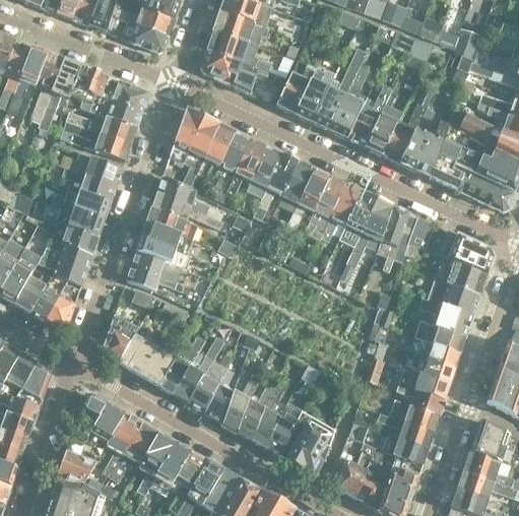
[(43,0),(41,7),(56,12),(60,0),(43,0)]
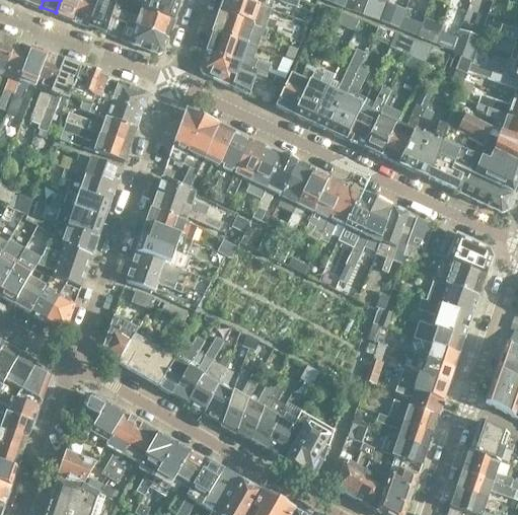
[(60,0),(56,12),(72,18),(79,0),(60,0)]
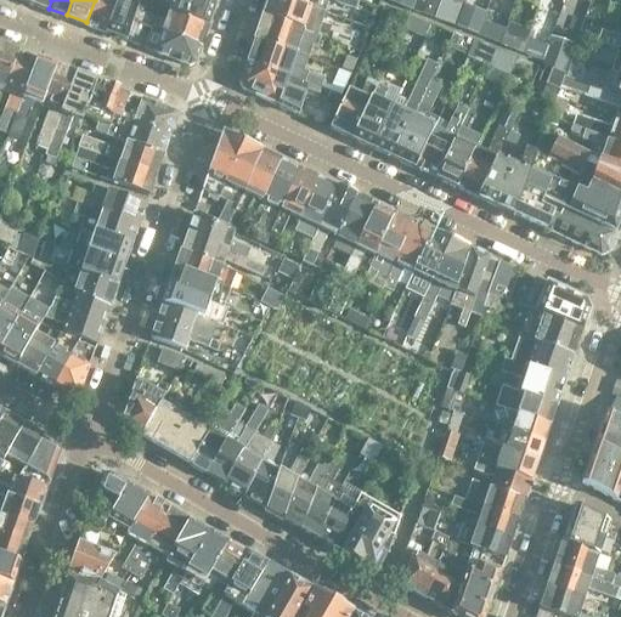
[(95,0),(86,22),(106,29),(117,0),(95,0)]
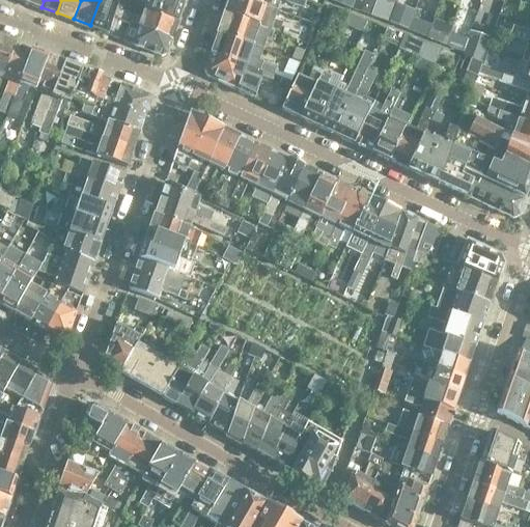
[(100,0),(90,25),(108,31),(109,28),(115,11),(119,0),(100,0)]
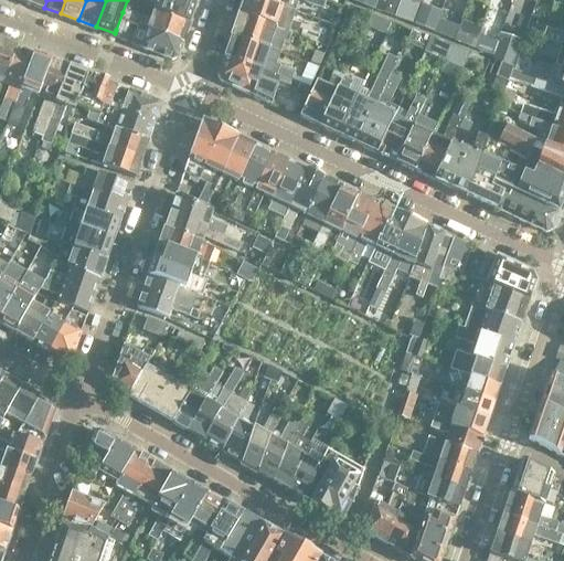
[(156,0),(153,7),(189,20),(195,0),(156,0)]
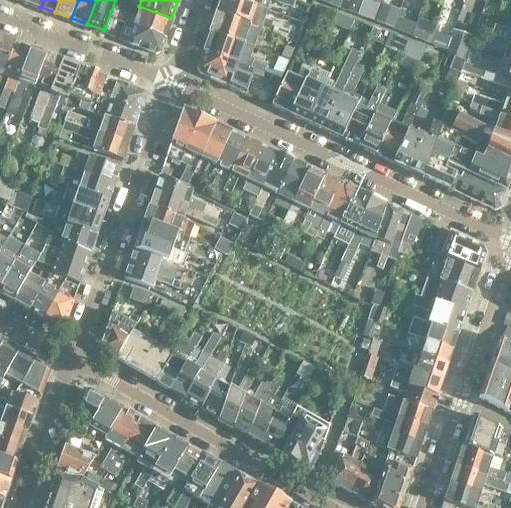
[(220,0),(216,10),(251,23),(280,32),(283,24),(254,15),(258,4),(247,0),(220,0)]
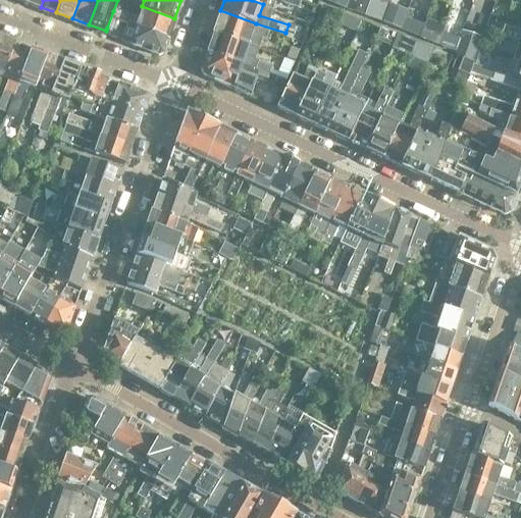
[(348,0),(347,4),(364,11),(368,0),(348,0)]
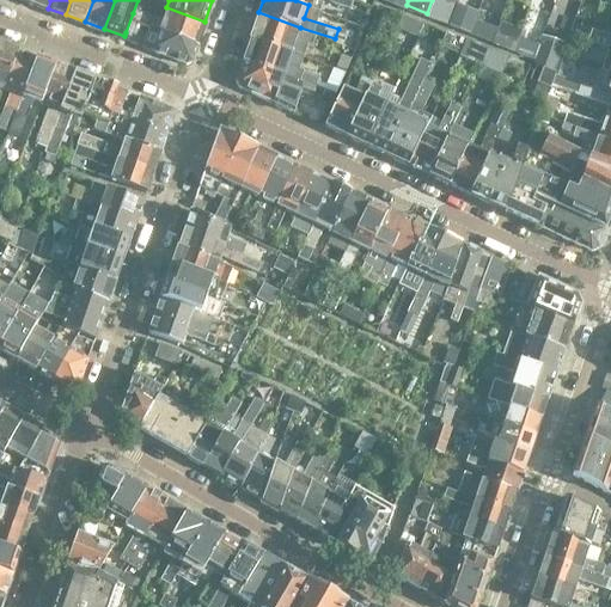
[(433,0),(428,13),(450,22),(454,7),(458,1),(456,0),(433,0)]
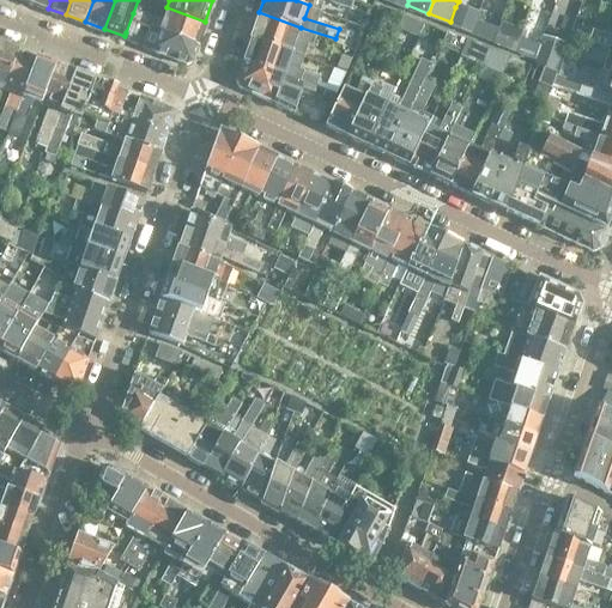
[(400,11),(379,2),(373,19),(394,28),(400,11)]
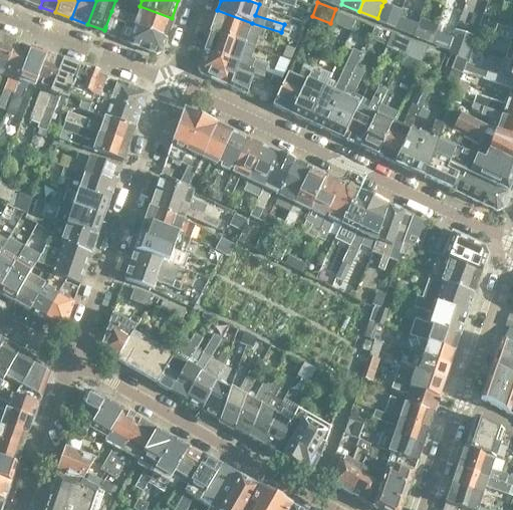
[(140,6),(135,21),(167,33),(172,18),(140,6)]
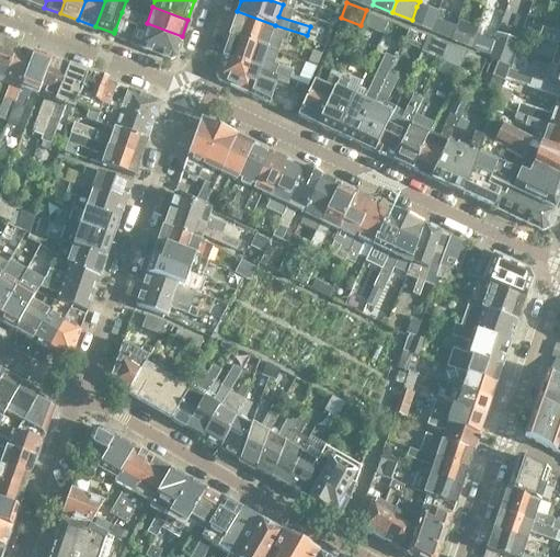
[(430,26),(435,14),(416,7),(412,20),(430,26)]
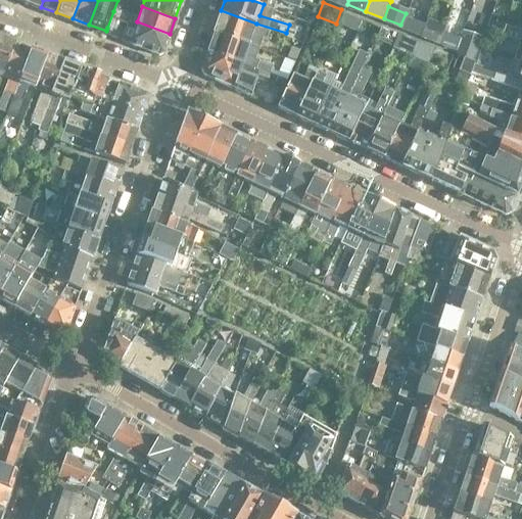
[(362,18),(343,9),(338,18),(358,28),(362,18)]
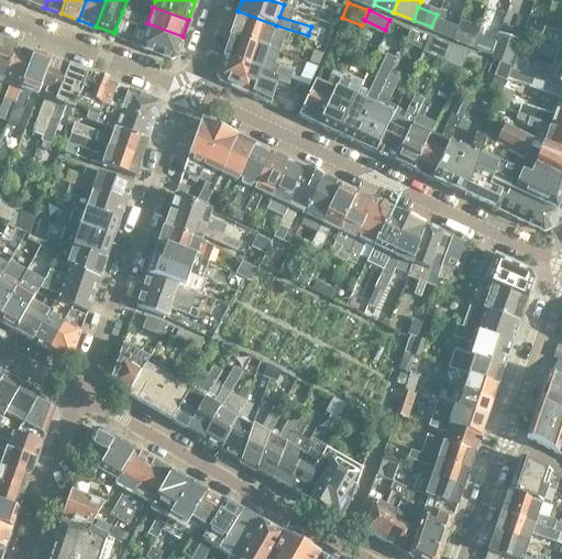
[(238,11),(231,31),(279,48),(286,29),(276,25),(238,11)]
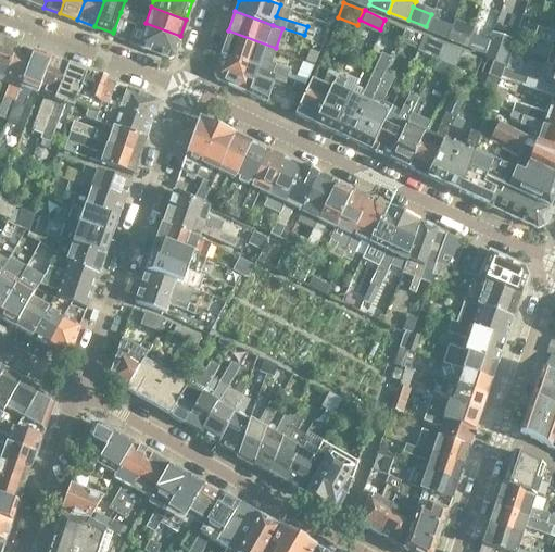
[(124,26),(127,16),(120,13),(116,23),(124,26)]
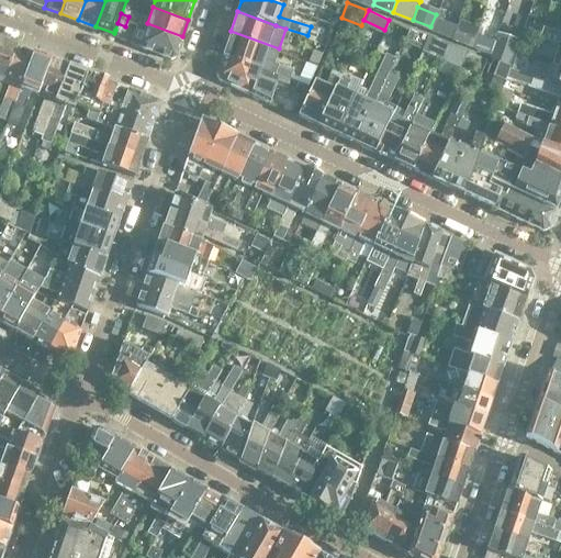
[(436,15),(430,30),(450,37),(457,23),(436,15)]
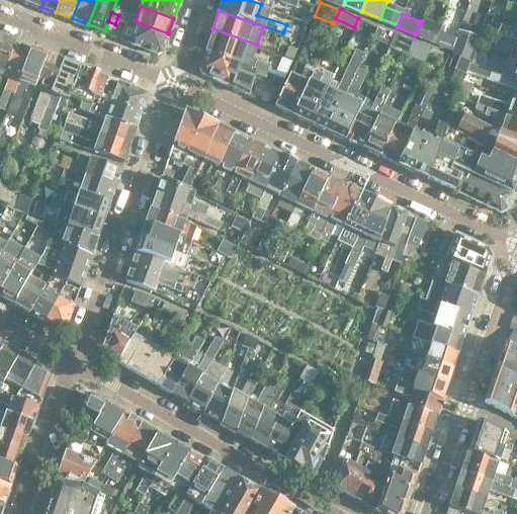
[(418,35),(435,43),(439,30),(442,24),(424,17),(418,35)]
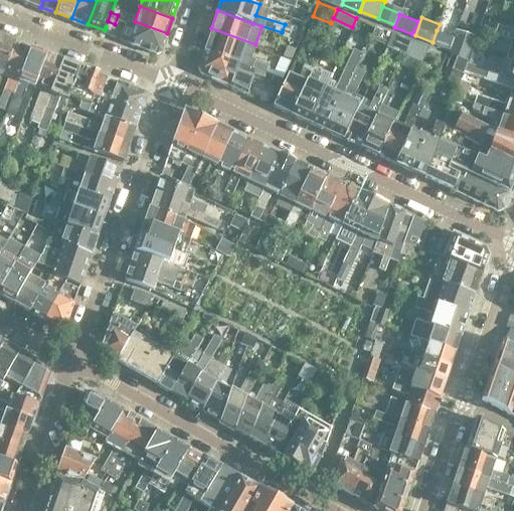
[(130,34),(129,39),(128,39),(157,50),(161,49),(167,33),(135,21),(130,34)]
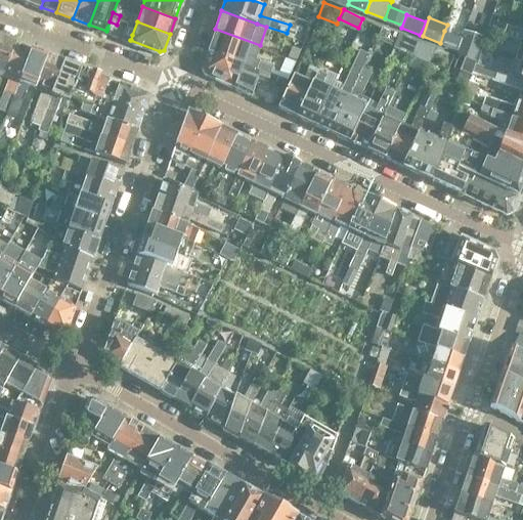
[(522,29),(505,23),(500,33),(521,39),(522,39),(522,29)]
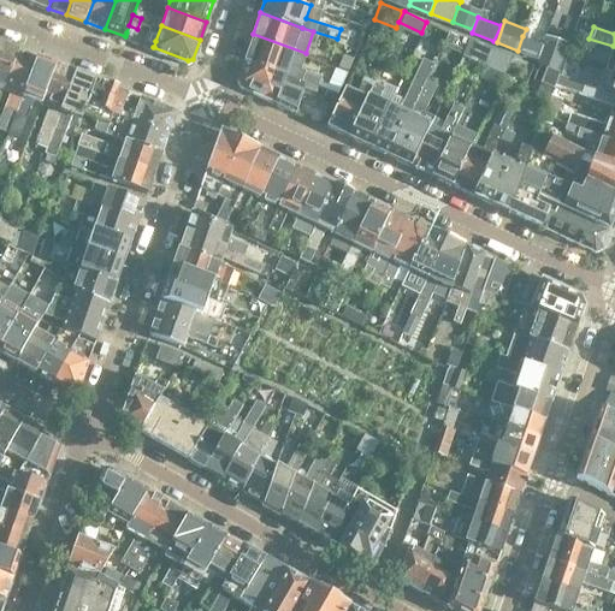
[(469,39),(450,29),(443,43),(462,52),(469,39)]
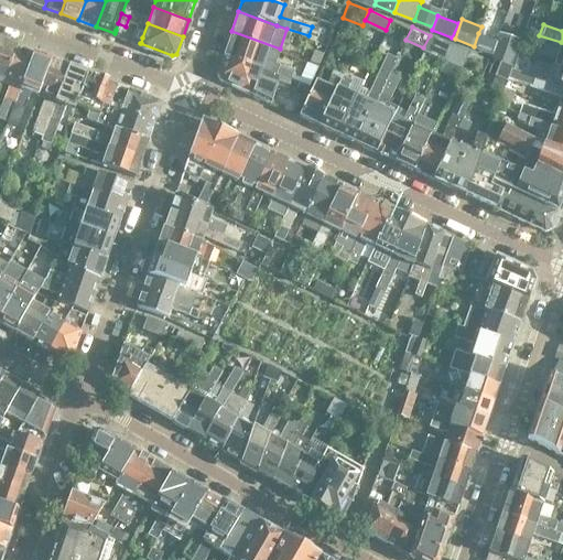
[(231,31),(224,53),(262,66),(272,70),(277,71),(278,70),(292,75),(294,66),(275,60),(280,49),(231,31)]
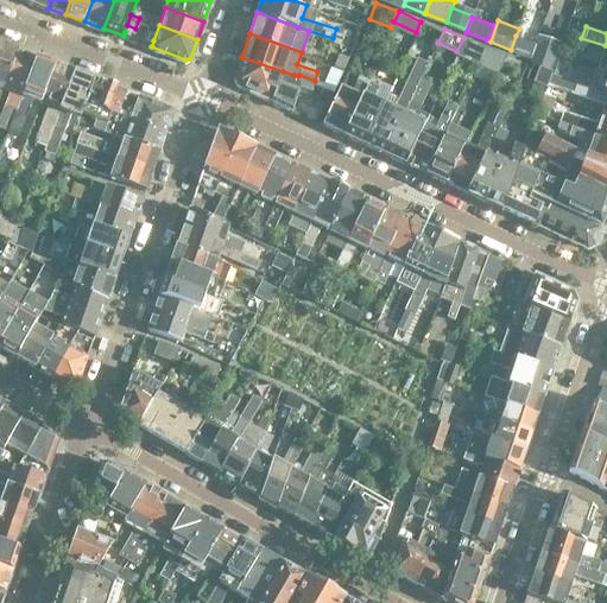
[(538,39),(532,59),(552,68),(558,50),(562,40),(541,33),(538,39)]
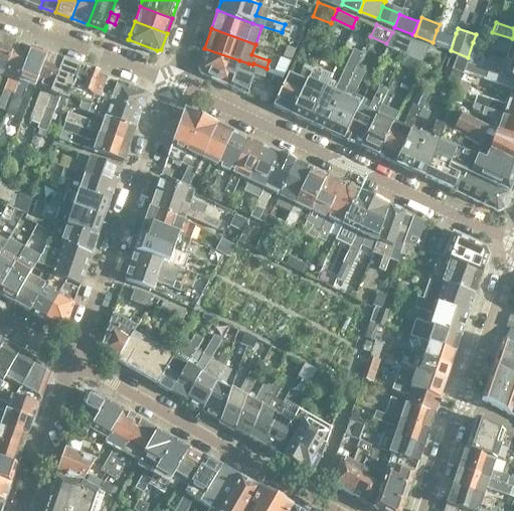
[(410,38),(393,30),(386,44),(404,52),(410,38)]
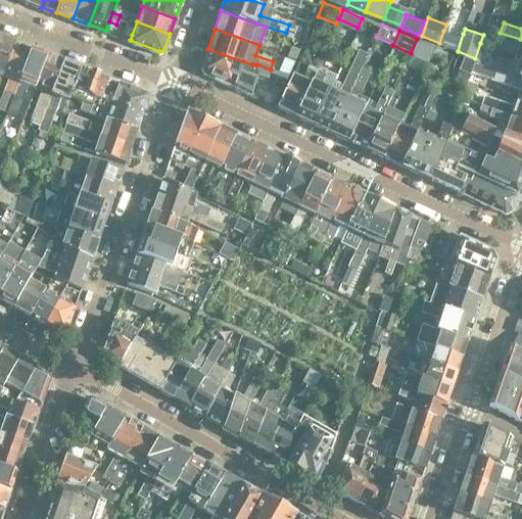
[(462,38),(443,31),(439,43),(457,50),(462,38)]
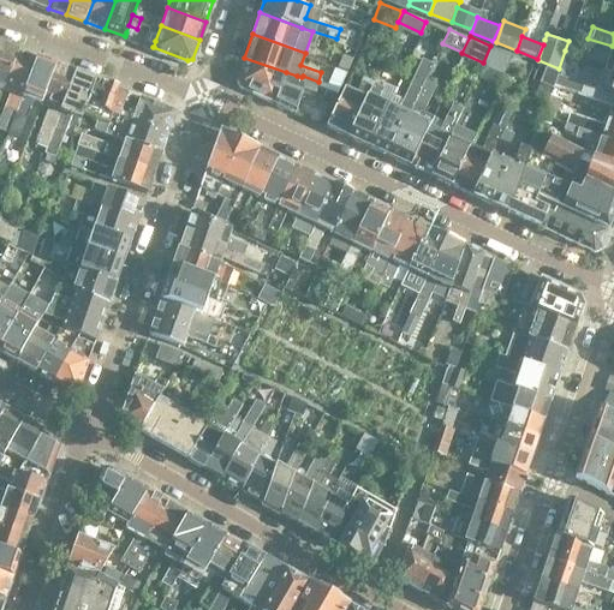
[(0,40),(0,85),(4,88),(19,48),(0,40)]
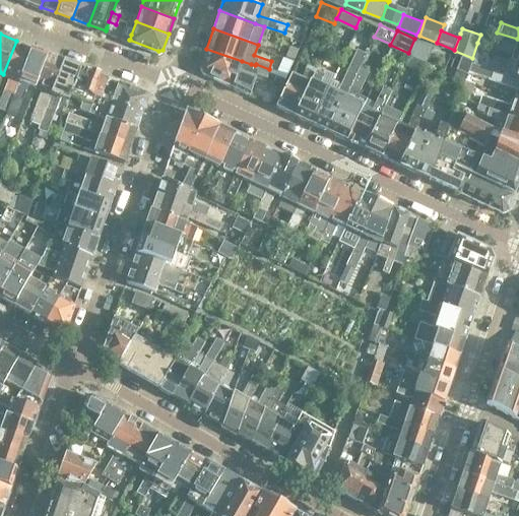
[(518,40),(509,37),(506,46),(518,50),(518,40)]
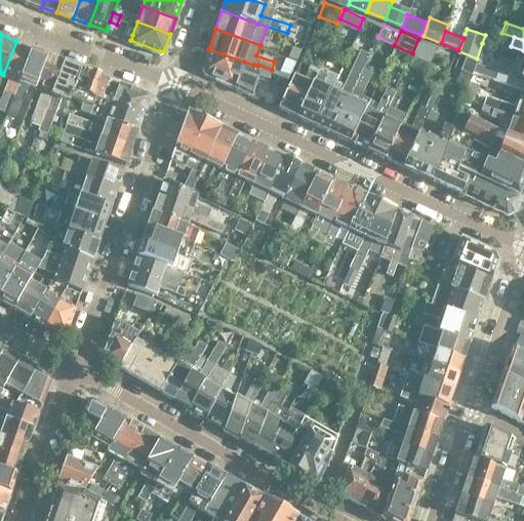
[(432,57),(436,46),(420,39),(415,50),(432,57)]
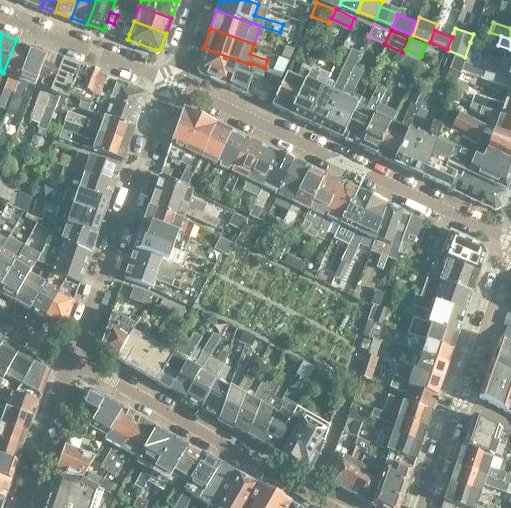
[(16,40),(3,73),(8,75),(4,88),(0,97),(0,103),(7,107),(13,92),(15,88),(15,89),(32,46),(16,40)]
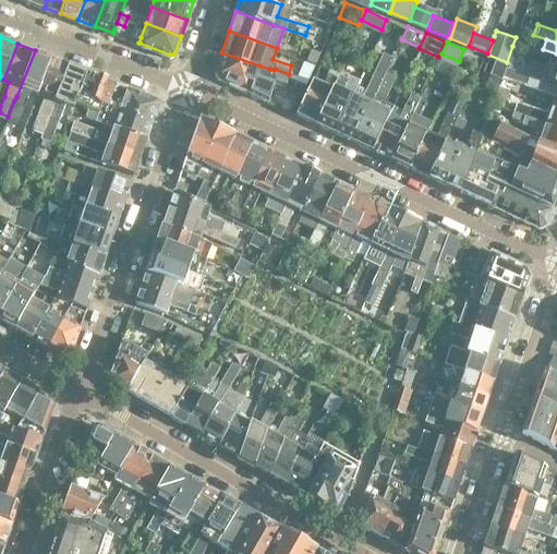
[(321,51),(312,47),(305,61),(314,64),(321,51)]
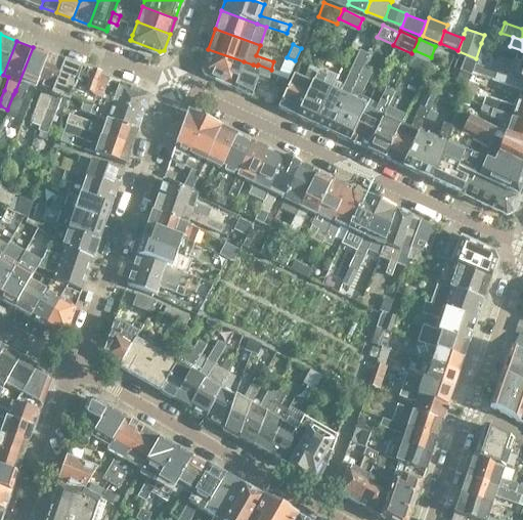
[(33,47),(15,91),(7,110),(16,114),(24,94),(25,94),(28,84),(36,86),(48,53),(33,47)]
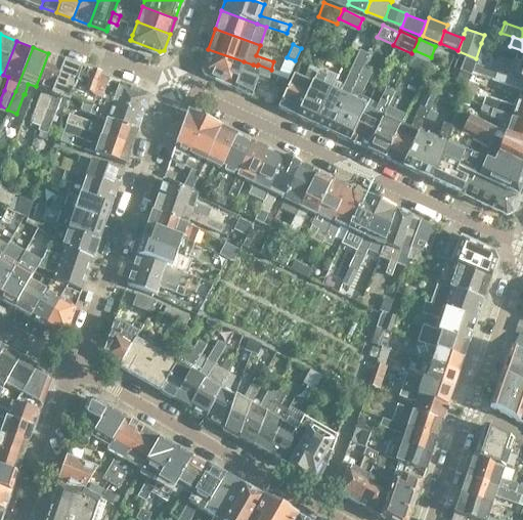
[(447,63),(452,53),(440,47),(435,57),(447,63)]
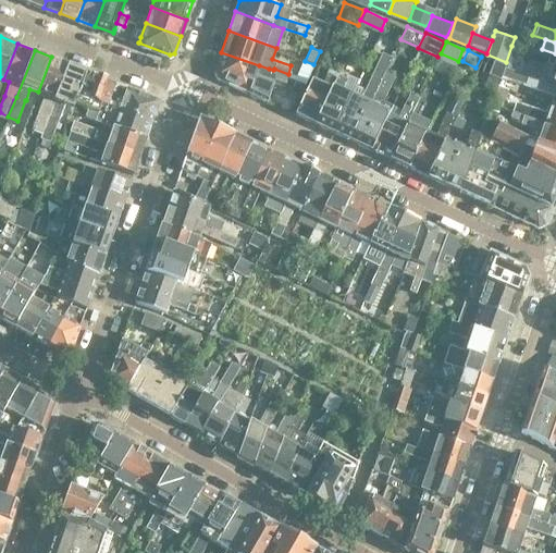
[(350,95),(334,130),(353,138),(369,103),(385,70),(392,56),(382,51),(365,87),(357,83),(350,95)]
